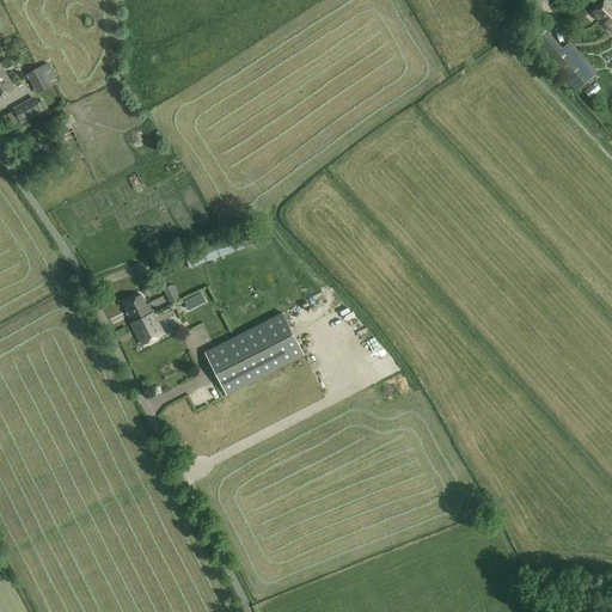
[(611,4),(607,0),(606,0),(592,14),(610,32),(611,29),(611,4)]
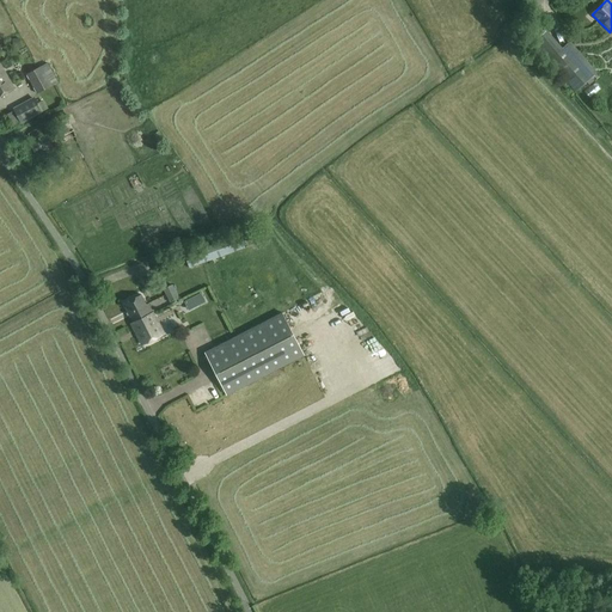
[(551,24),(558,34),(563,30),(557,20),(551,24)]
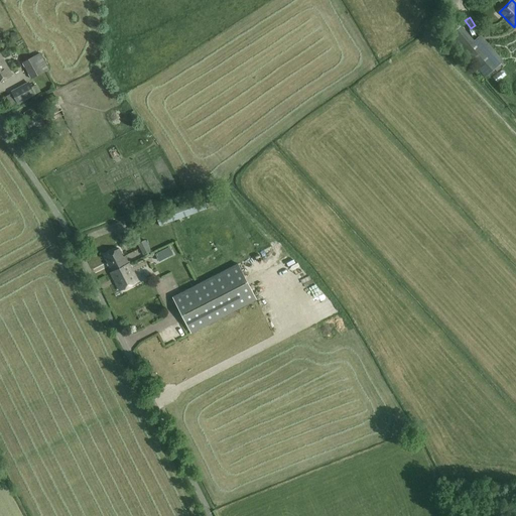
[(448,35),(462,51),(474,40),(461,25),(448,35)]
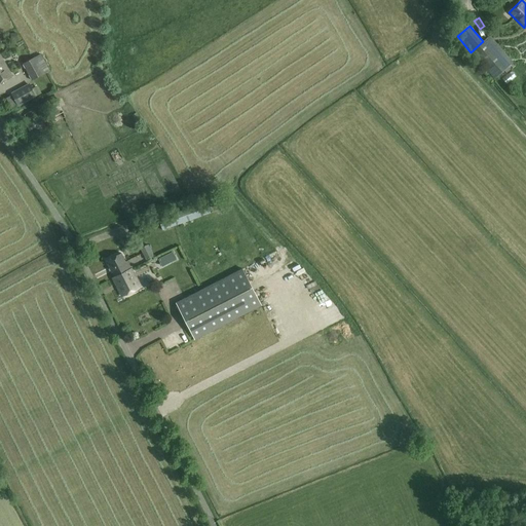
[(471,52),(494,78),(510,65),(487,38),(483,41),(471,52)]
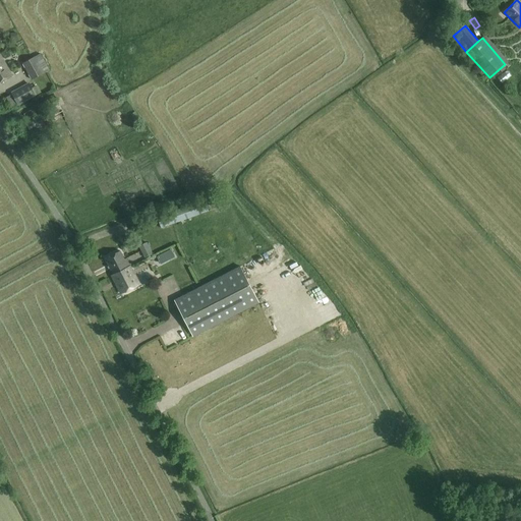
[(0,81),(12,75),(0,54),(0,81)]
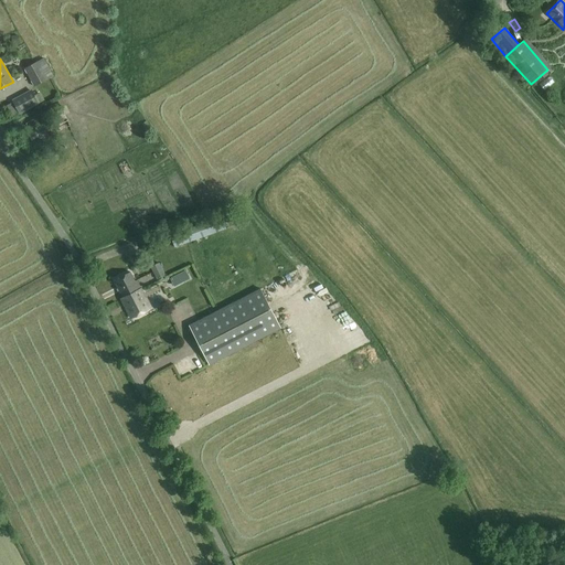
[(48,78),(38,61),(24,68),(34,86),(48,78)]
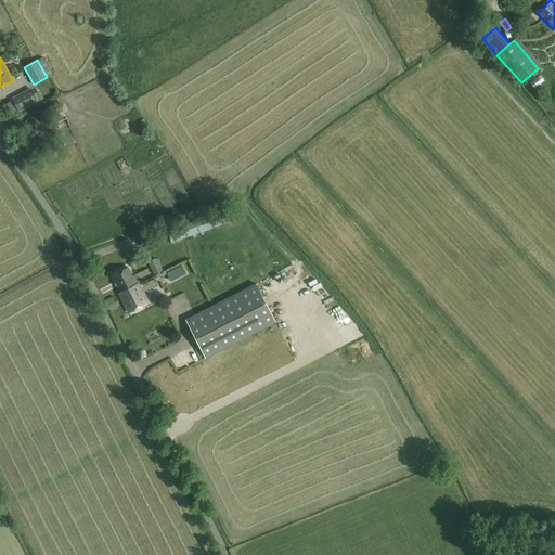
[(534,88),(544,82),(540,73),(530,78),(534,88)]
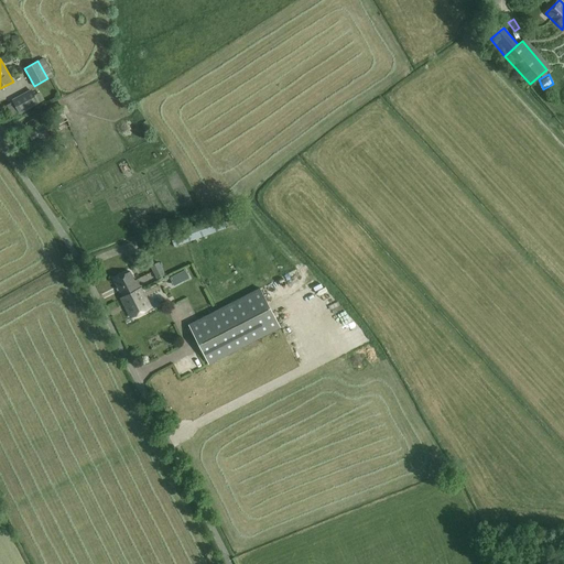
[(19,114),(39,102),(33,91),(13,101),(19,114)]
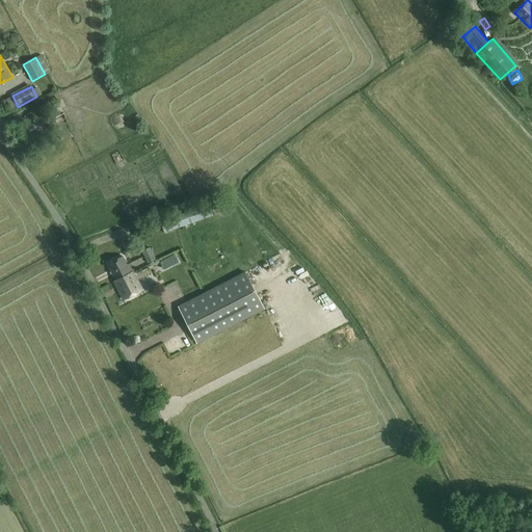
[(56,124),(65,118),(57,102),(48,106),(56,124)]
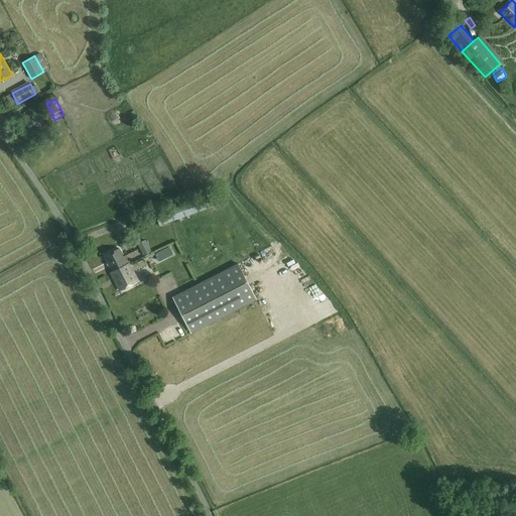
[(145,239),(137,243),(143,255),(151,251),(145,239)]
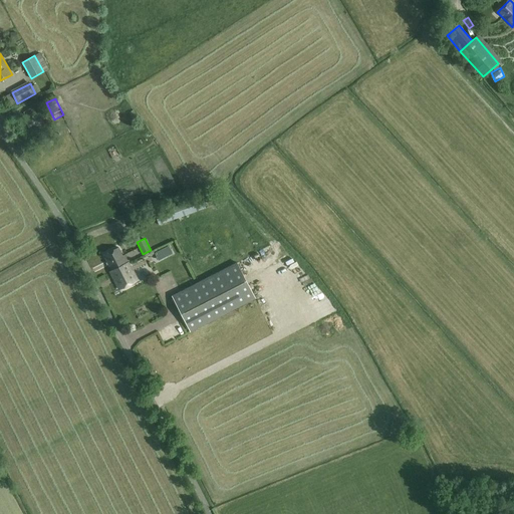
[(159,260),(172,253),(168,246),(155,253),(159,260)]
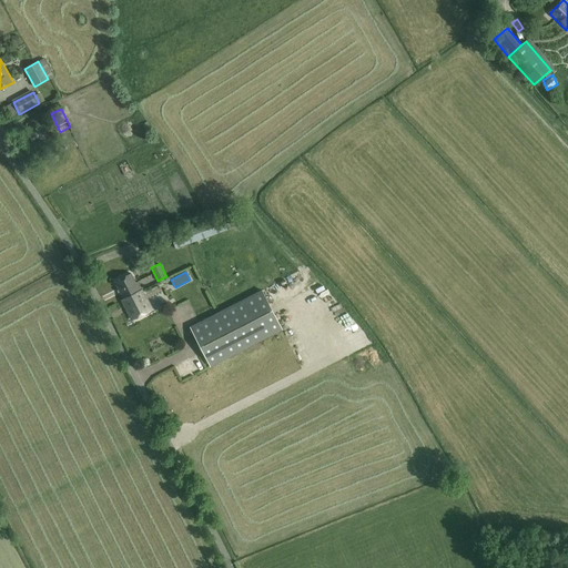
[(288,274),(292,285),(301,283),(298,272),(288,274)]
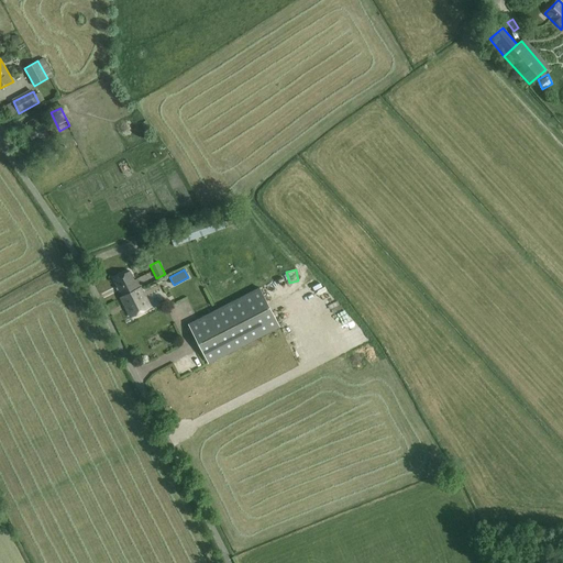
[(121,298),(141,288),(136,279),(134,280),(130,271),(113,279),(122,297),(120,298),(121,298)]
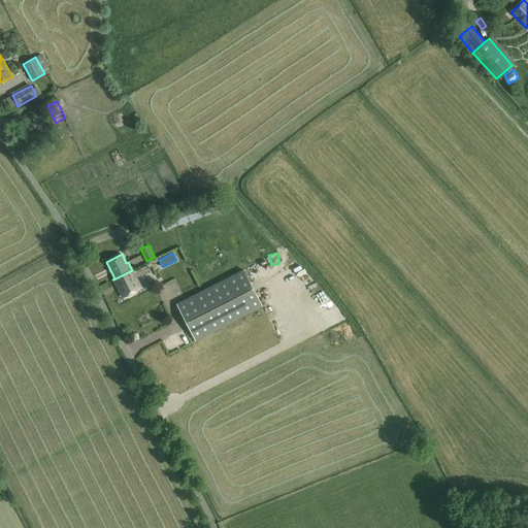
[(264,260),(250,265),(255,278),(268,273),(264,260)]
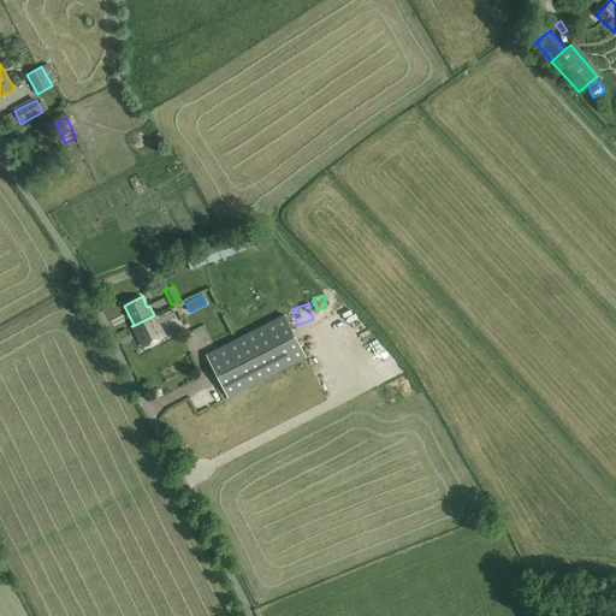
[(284,314),(206,354),(229,397),(306,357),(284,314)]
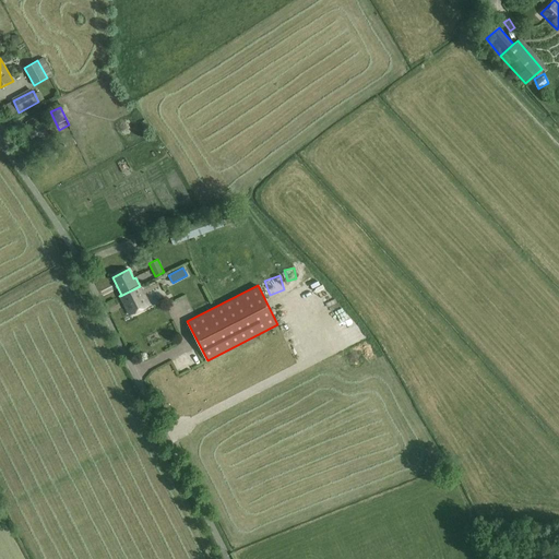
[(140,286),(120,296),(129,314),(150,305),(140,286)]
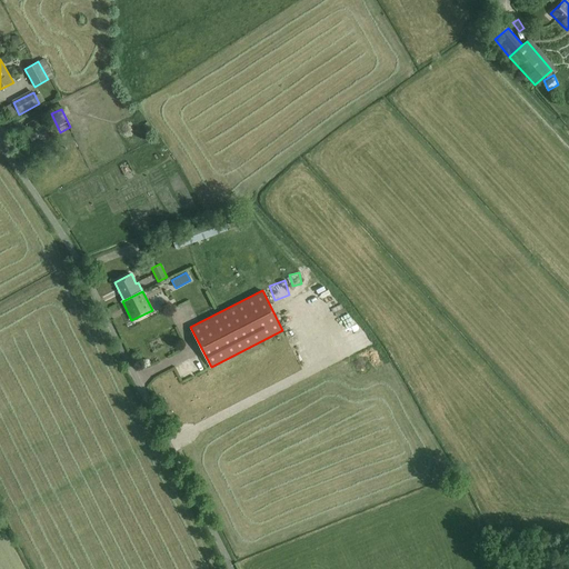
[(283,327),(289,325),(285,317),(280,319),(283,327)]
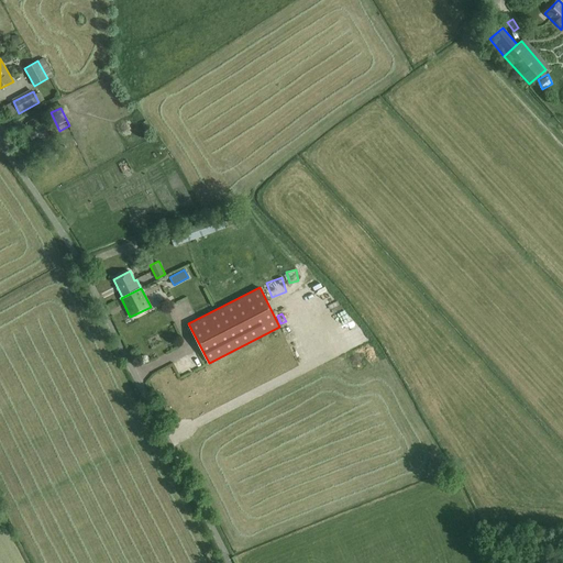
[(295,319),(280,326),(284,332),(298,324),(295,319)]
